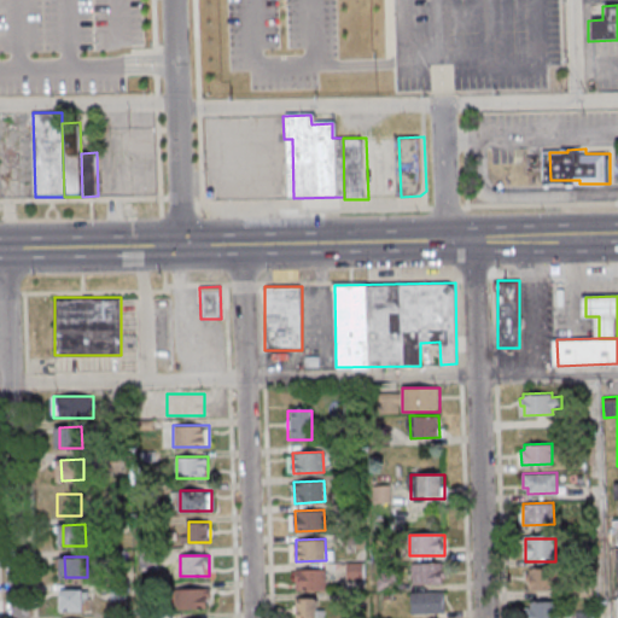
[(410,565),(410,586),(443,586),(443,565),(410,565)]
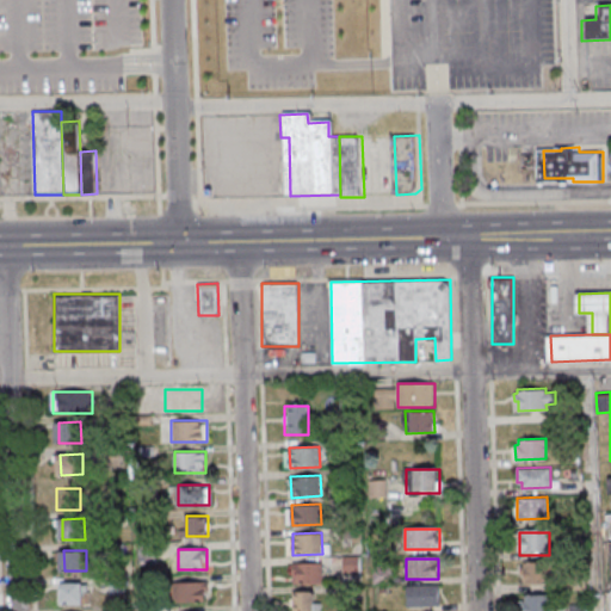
[(292,563),(322,562),(322,582),(294,584),(292,563)]
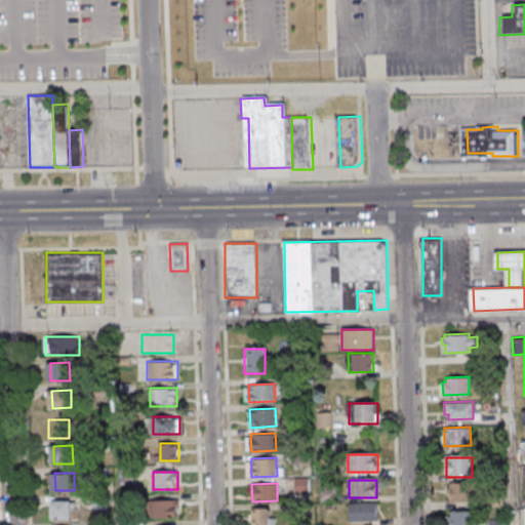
[(473,502),(473,485),(447,485),(447,501),(473,502)]
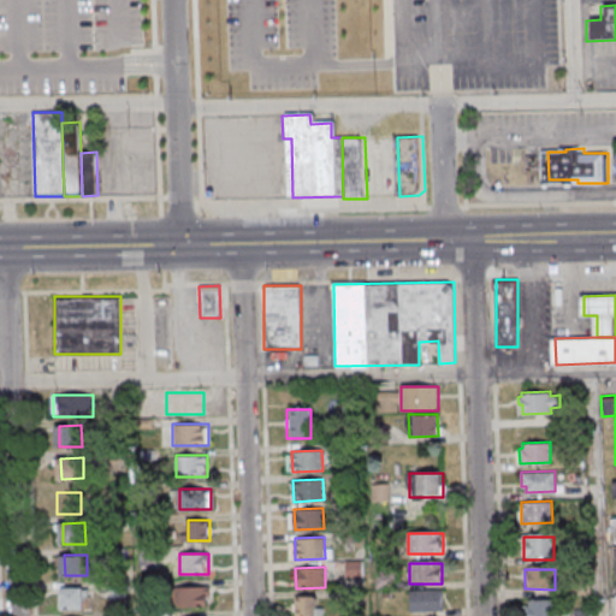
[(64,588),(87,587),(87,609),(65,609),(64,588)]
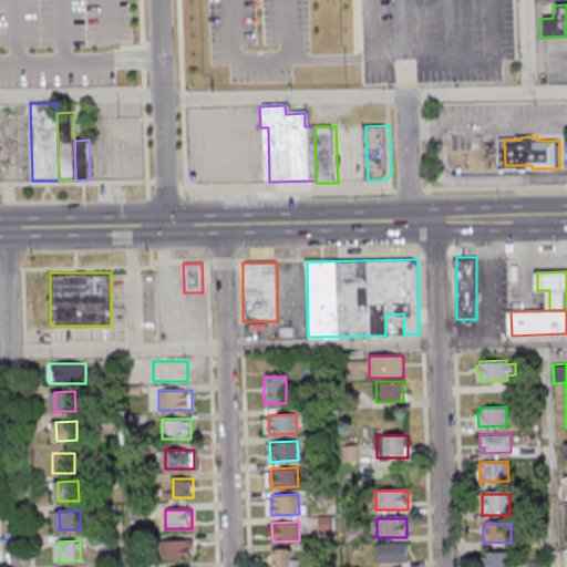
[(193,558),(193,540),(164,540),(164,558),(193,558)]
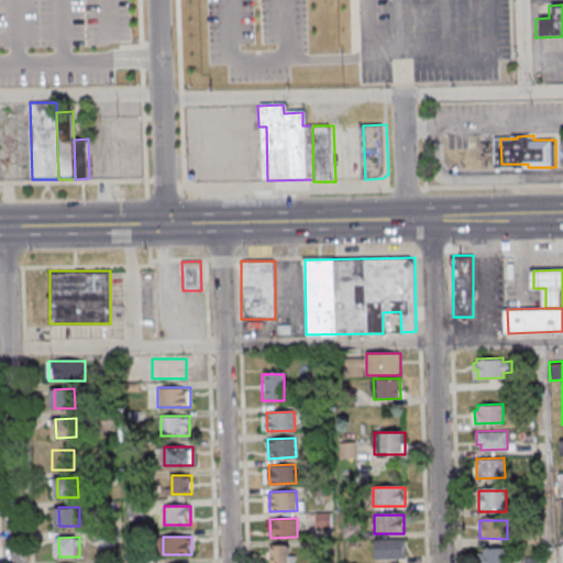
[(374,540),(374,559),(404,559),(404,540),(374,540)]
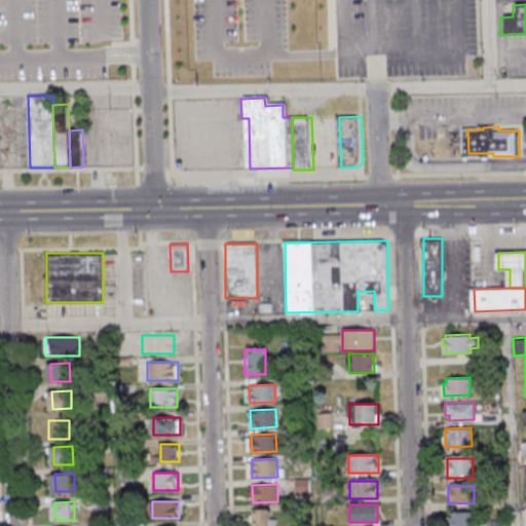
[(251,525),(271,525),(271,510),(251,510),(251,525)]
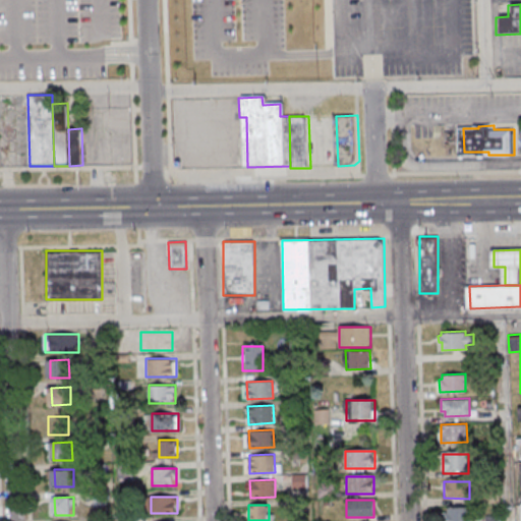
[(468,520),(469,508),(447,508),(447,520),(468,520)]
